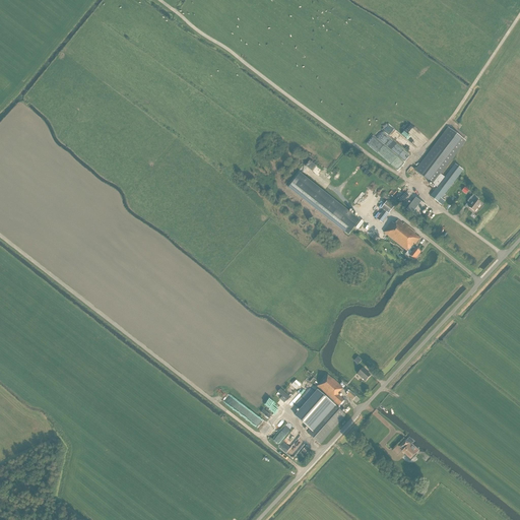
[(440,174),(466,141),(449,128),(415,171),(437,188),(431,196),(442,205),(445,201),(442,199),(463,171),(455,164),(445,178),(440,174)]
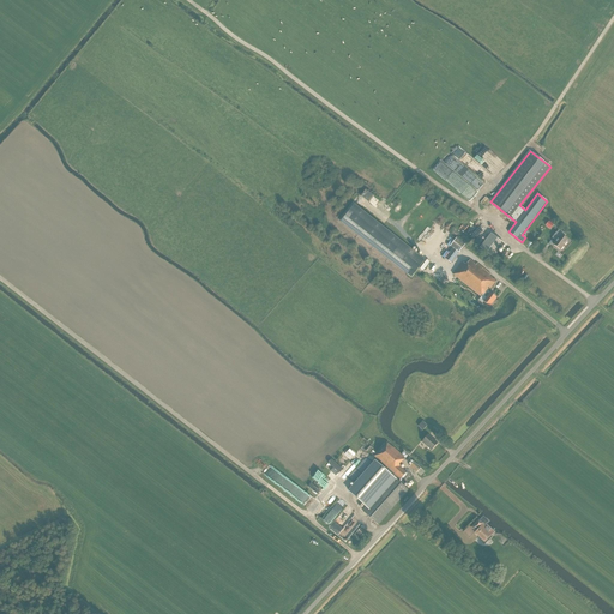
[(369,202),(374,193),(366,187),(360,196),(369,202)]
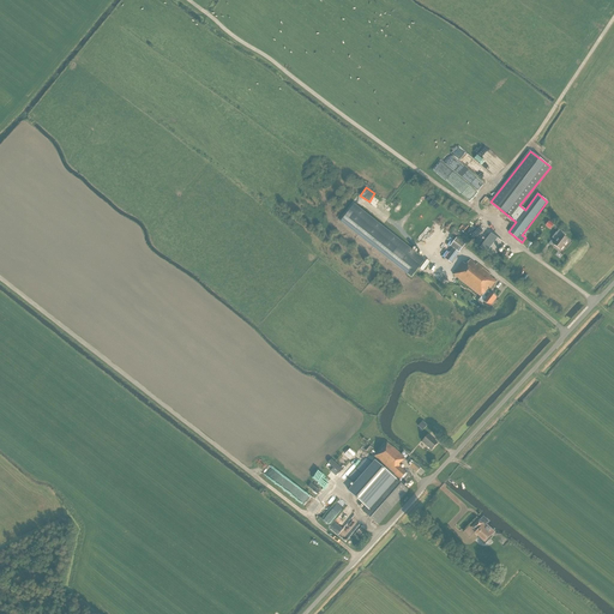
[(341,222),(411,277),(425,260),(354,204),(341,222)]
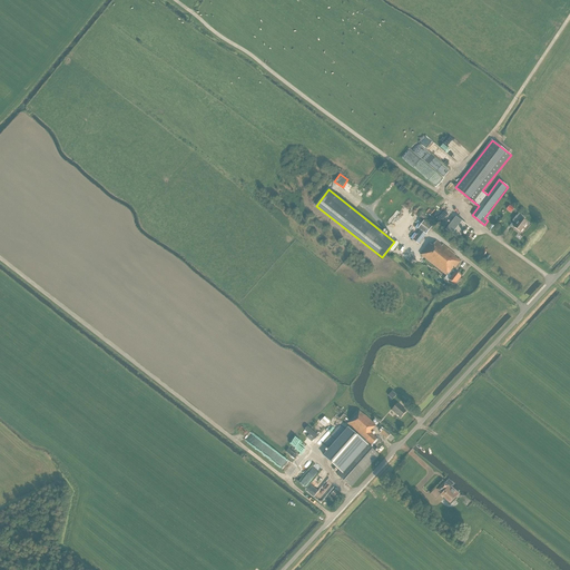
[(528,224),(523,220),(526,217),(519,213),(517,216),(517,215),(512,220),(517,224),(514,227),(520,233),(528,224)]
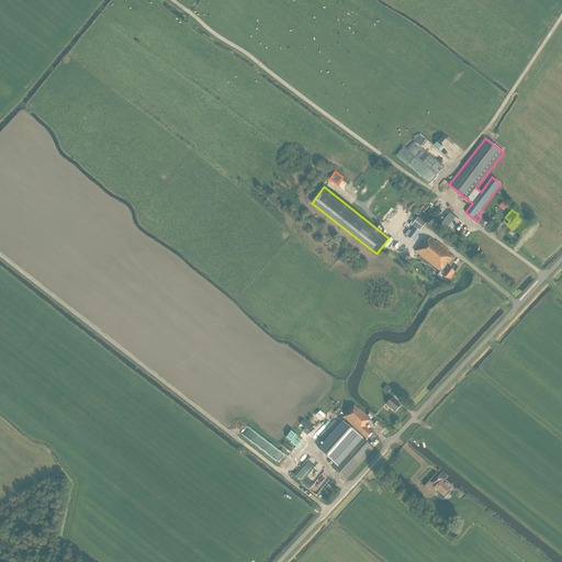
[(461,223),(449,213),(439,226),(451,236),(461,223)]
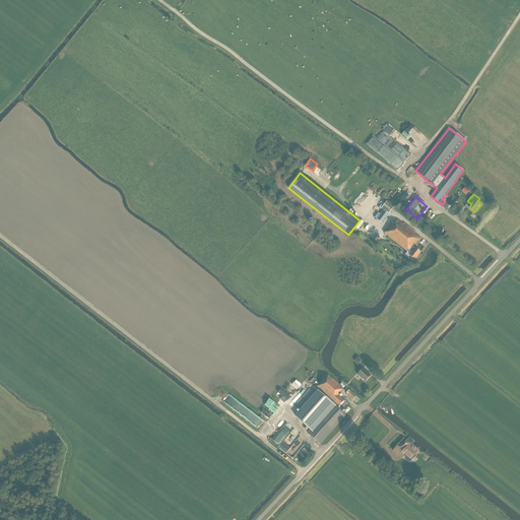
[(381,208),(384,210),(389,214),(394,207),(387,201),(381,208)]
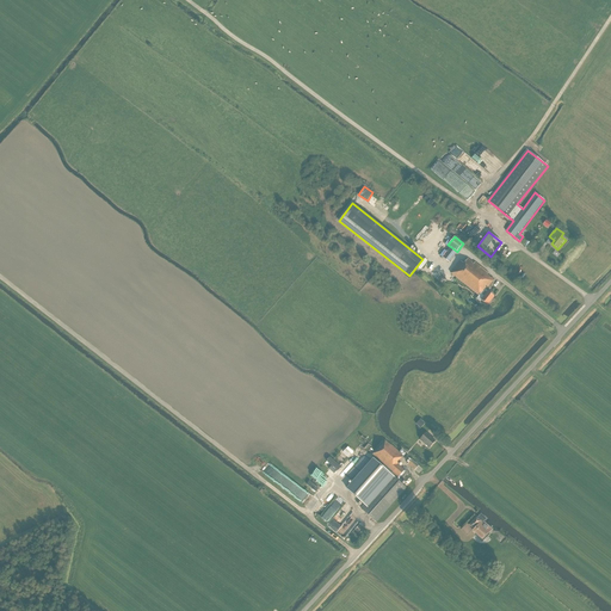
[(457,252),(451,247),(443,258),(449,263),(457,252)]
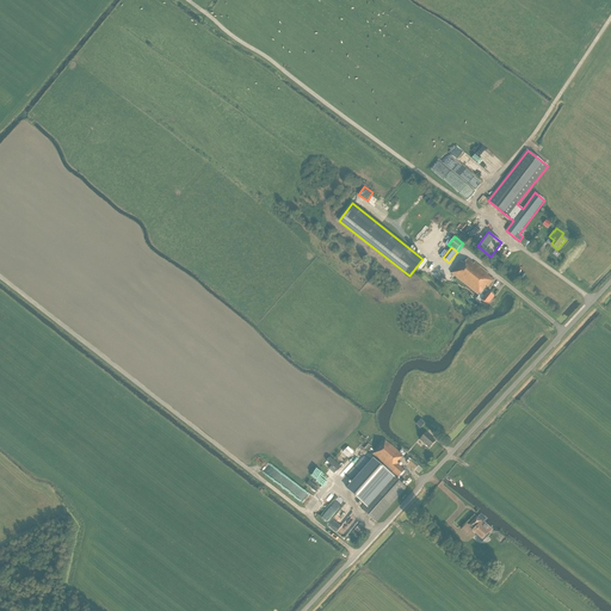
[(488,275),(468,259),(464,264),(461,261),(451,273),(479,295),(477,297),(481,301),(487,306),(494,297),(488,292),(486,290),(494,281),(489,277),(491,276),(488,273),(488,275)]
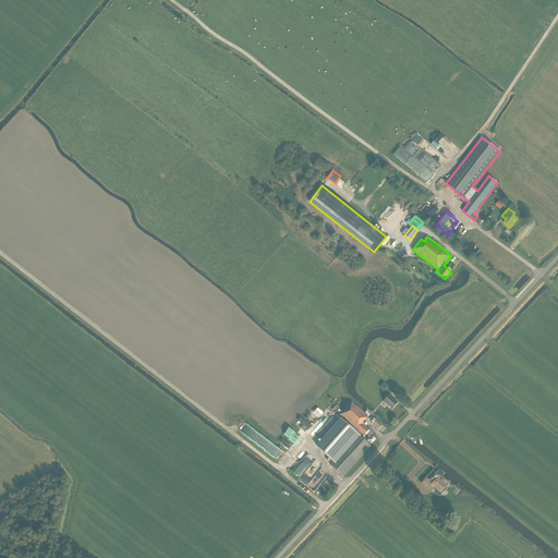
[(392,410),(398,403),(389,396),(384,402),(392,410)]
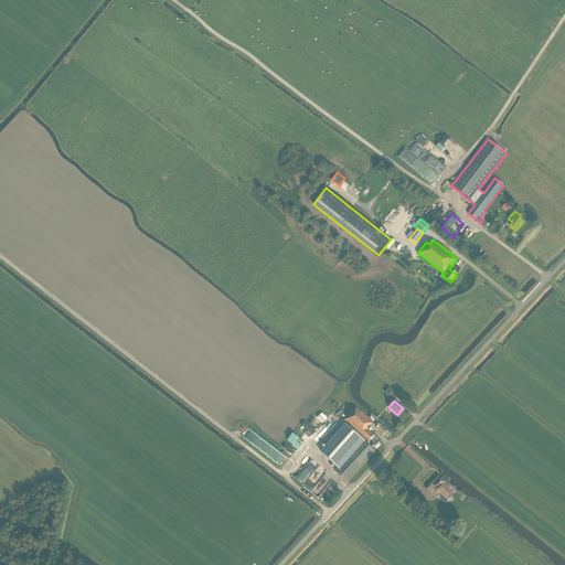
[(375,436),(373,435),(368,429),(371,427),(370,426),(375,419),(371,415),(369,418),(362,412),(361,412),(356,407),(344,420),(363,436),(361,438),(362,439),(348,456),(334,471),(348,482),(361,468),(375,451),(368,445),(375,436)]
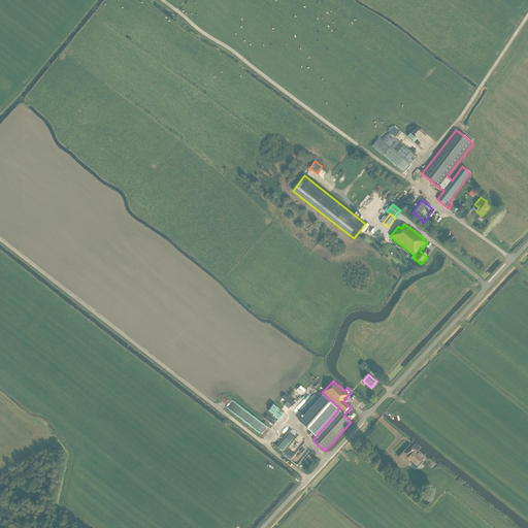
[(301,385),(296,390),(301,395),(306,390),(301,385)]
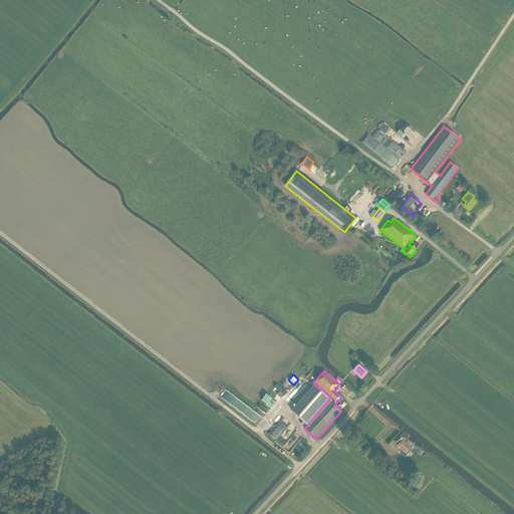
[(352,399),(355,395),(345,386),(342,389),(352,399)]
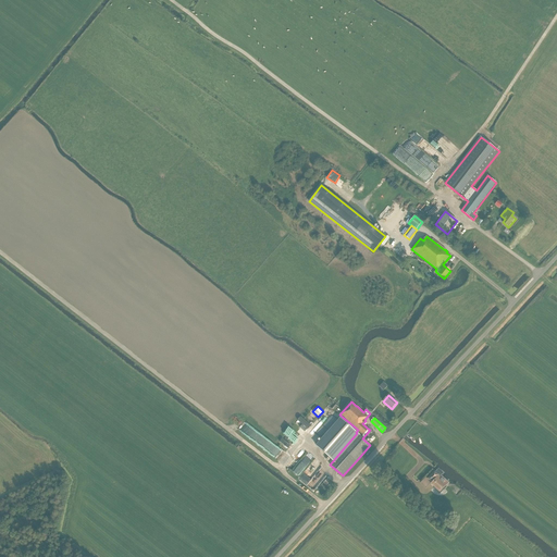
[(345,445),(353,436),(344,429),(336,438),(345,445)]
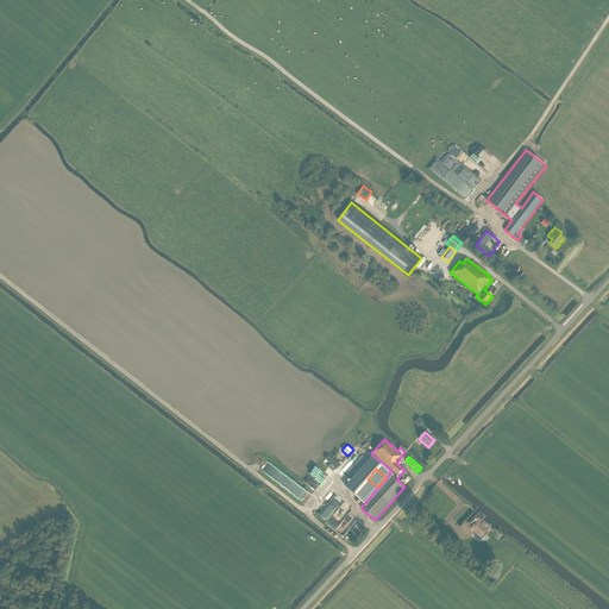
[(326,522),(340,534),(355,516),(347,510),(337,523),(330,518),(326,522)]
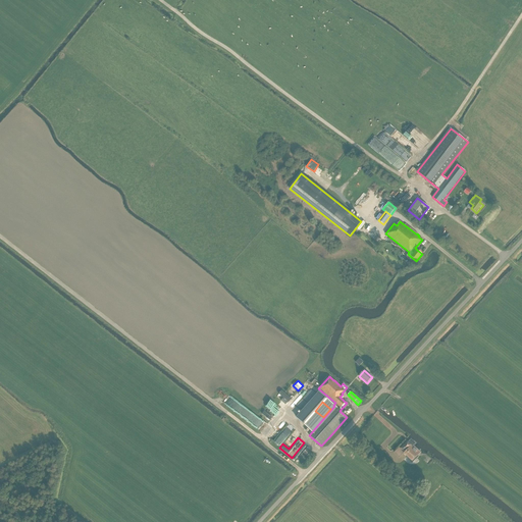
[(412,447),(416,444),(411,439),(408,442),(407,441),(401,449),(405,453),(411,459),(418,453),(412,447)]
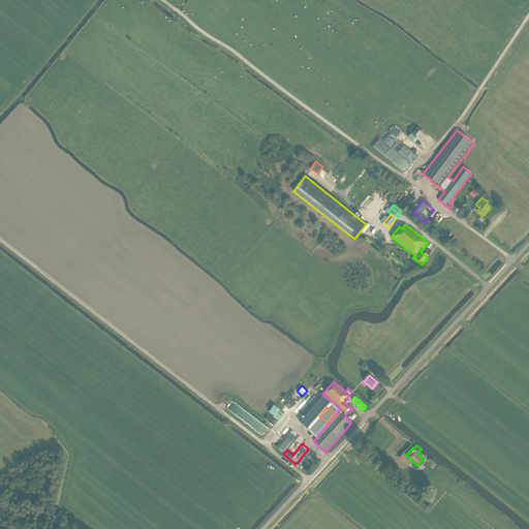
[(311,453),(305,459),(309,463),(315,457),(311,453)]
